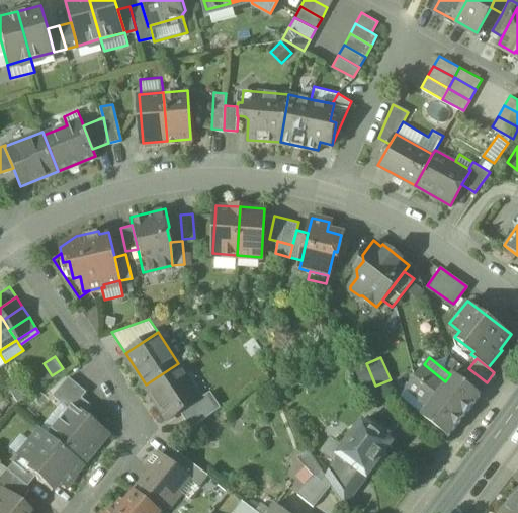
[(200,397),(178,363),(146,385),(168,418),(180,411),(200,397)]
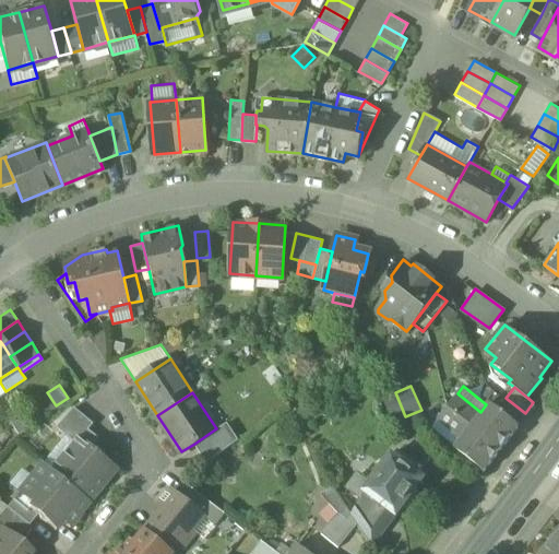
[(405,416),(395,392),(382,397),(392,421),(405,416)]
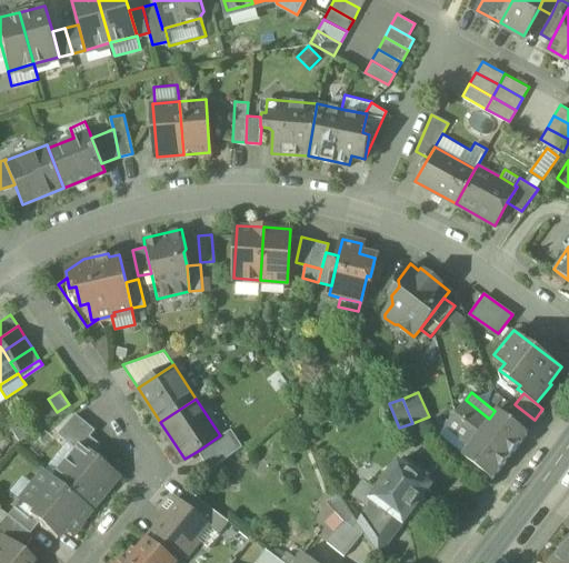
[(456,412),(479,431),(489,419),(466,400),(456,412)]
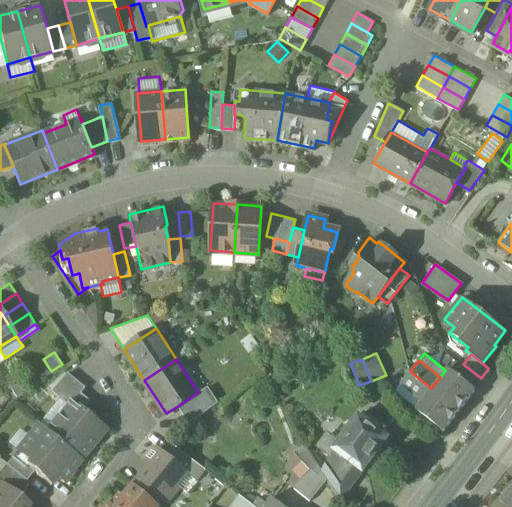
[(445,370),(440,377),(431,388),(459,409),(475,388),(447,367),(445,370)]
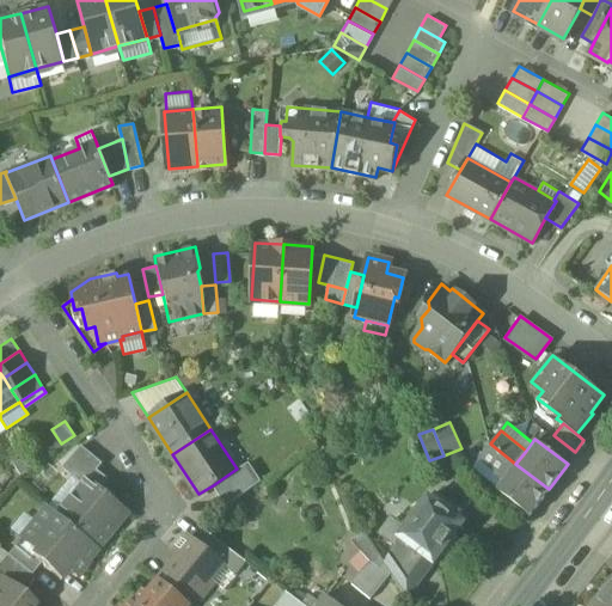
[(89,477),(101,487),(108,477),(97,467),(103,461),(81,444),(62,465),(73,473),(84,483),(89,477)]
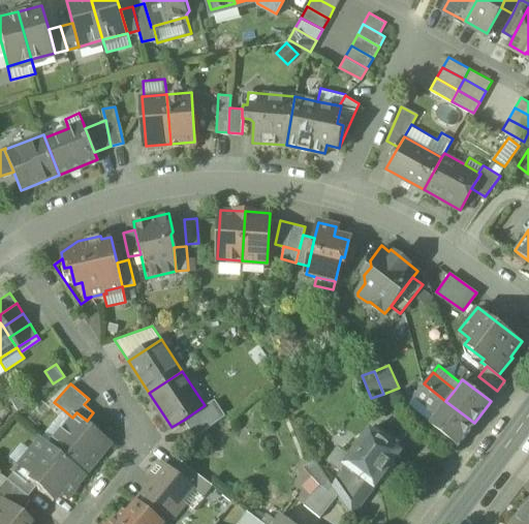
[(414,396),(437,412),(445,401),(424,383),(414,396)]
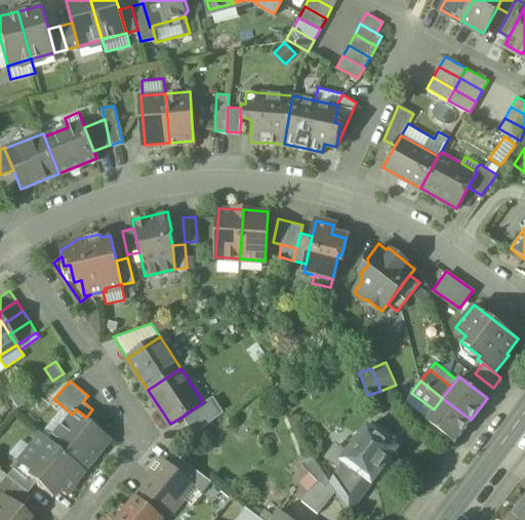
[(434,409),(411,393),(406,399),(428,416),(434,409)]
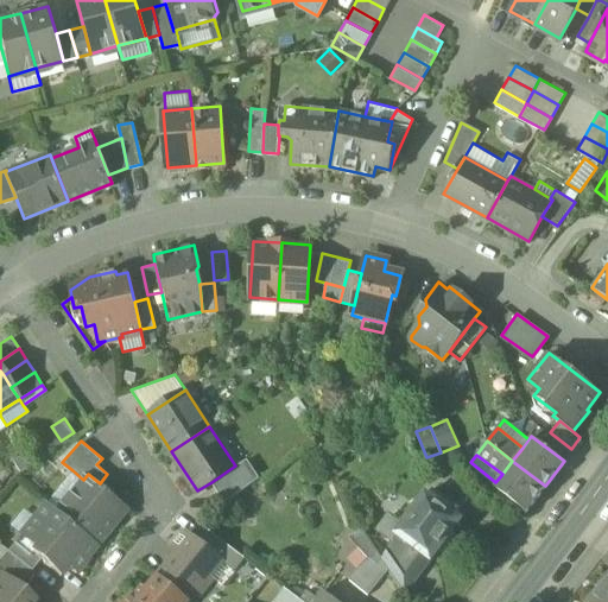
[(211,482),(225,501),(259,476),(247,457),(235,466),(211,482)]
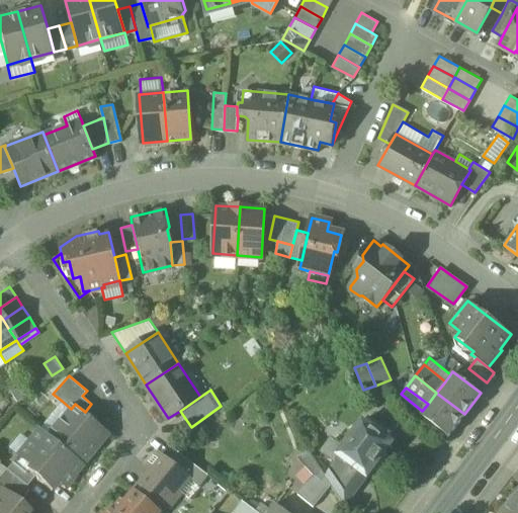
[(464,414),(436,393),(428,404),(422,411),(420,414),(447,435),(464,414)]
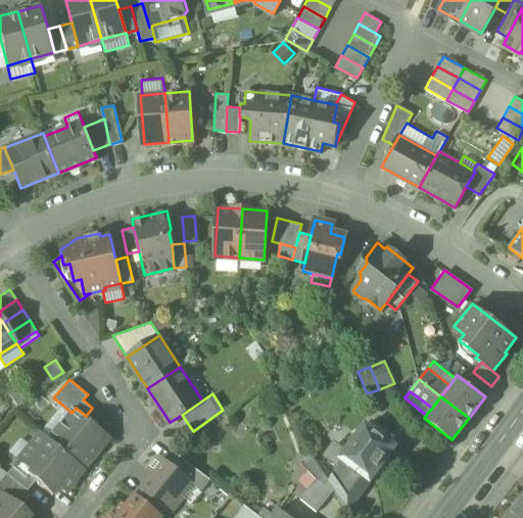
[(62,405),(40,431),(50,438),(72,413),(62,405)]
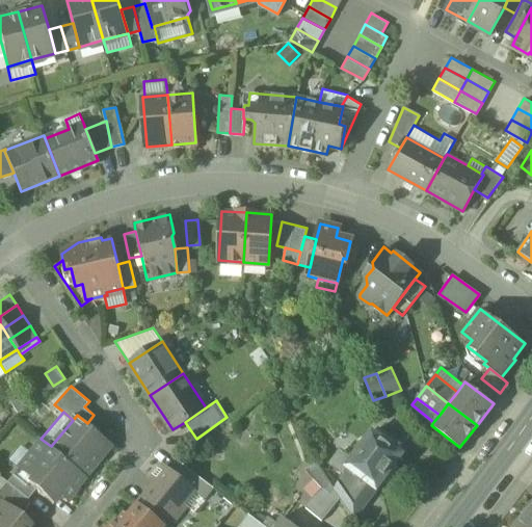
[(73,420),(51,446),(86,475),(112,444),(87,423),(77,415),(73,420)]
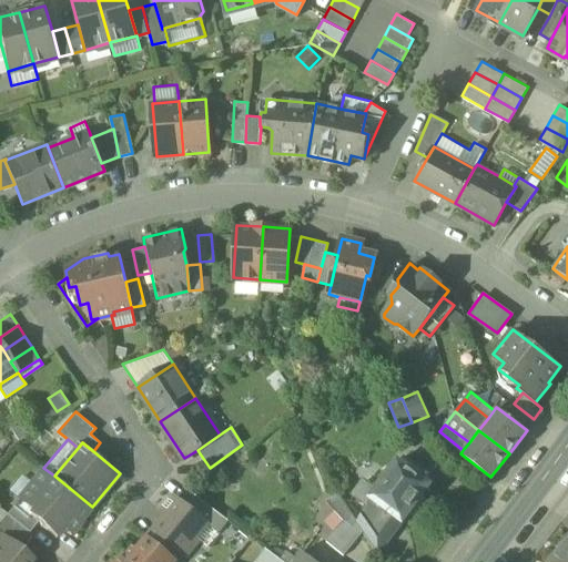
[(397,462),(377,489),(371,498),(373,499),(402,520),(402,521),(409,511),(413,513),(425,498),(422,494),(428,486),(421,479),(426,472),(404,455),(398,462),(397,462)]
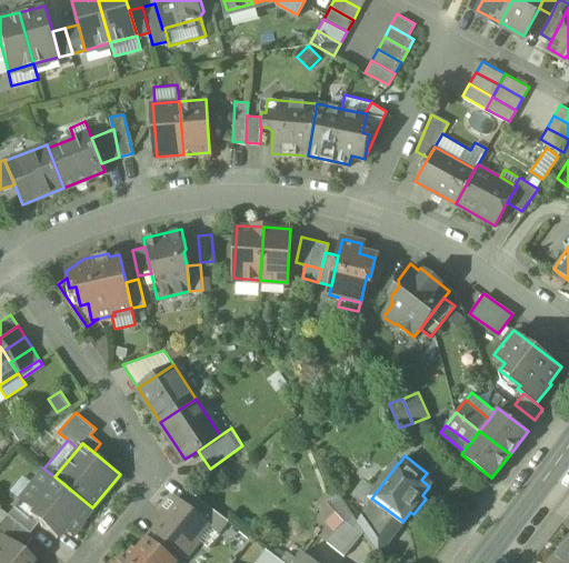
[(70,534),(92,508),(55,476),(43,469),(32,483),(20,498),(15,503),(38,522),(56,538),(63,529),(70,534)]
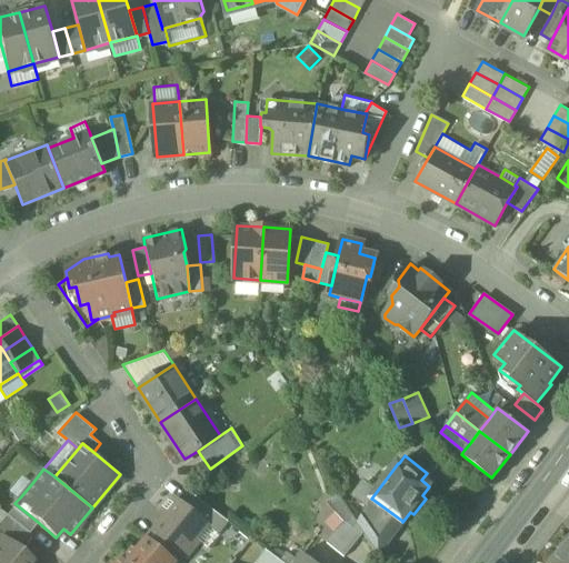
[(20,498),(32,483),(21,474),(9,490),(20,498)]
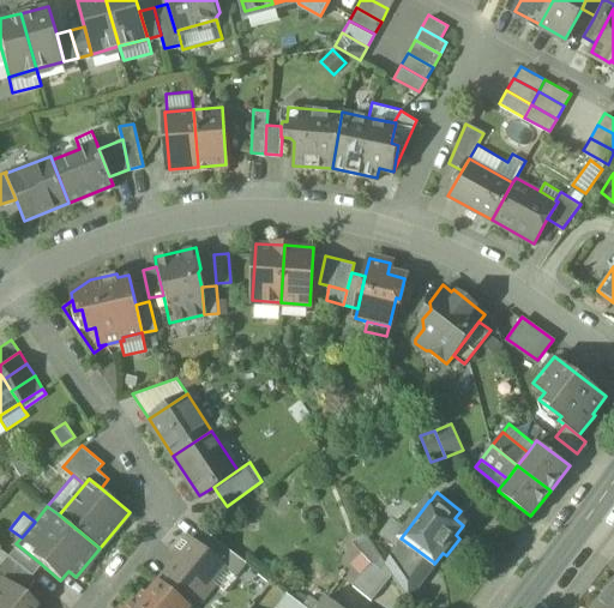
[(398,546),(403,540),(401,539),(408,529),(393,518),(381,534),(397,546),(398,546)]
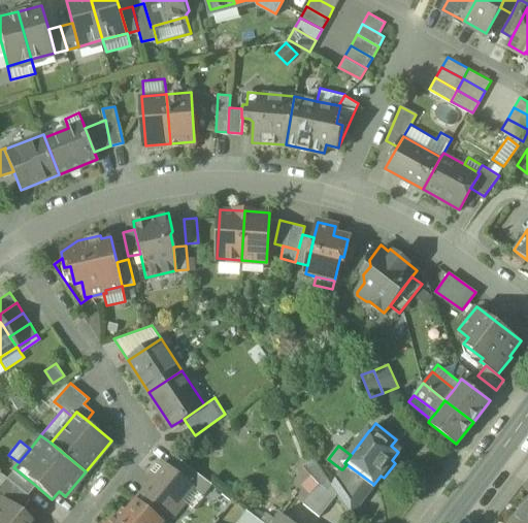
[(137,498),(164,521),(170,514),(172,516),(185,500),(183,498),(193,486),(173,470),(160,459),(149,474),(154,478),(137,498)]
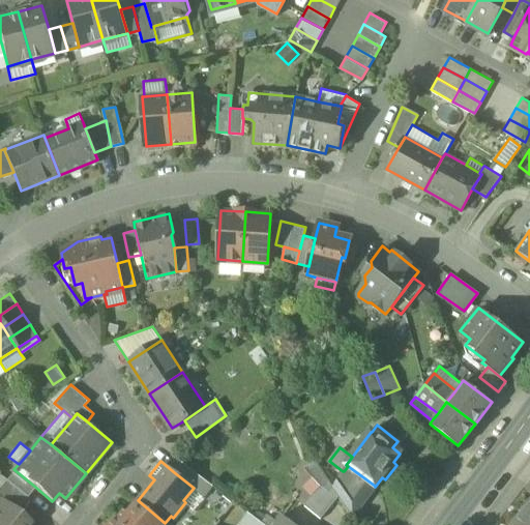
[(320,486),(326,477),(315,461),(303,466),(320,486)]
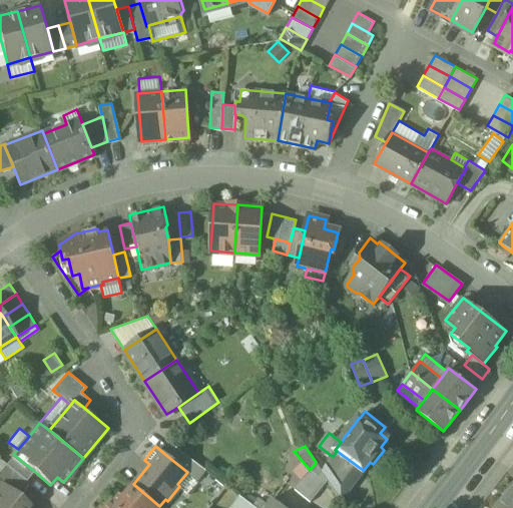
[(187,472),(197,480),(205,469),(176,447),(168,457),(187,472)]
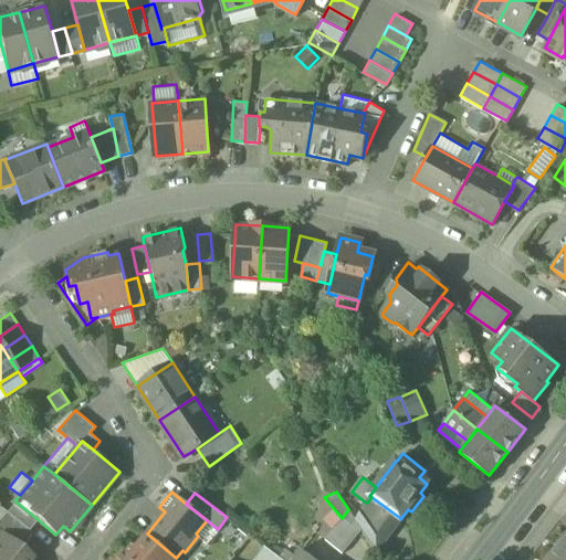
[(366,503),(355,519),(362,529),(376,550),(400,518),(371,497),(367,503),(366,503)]
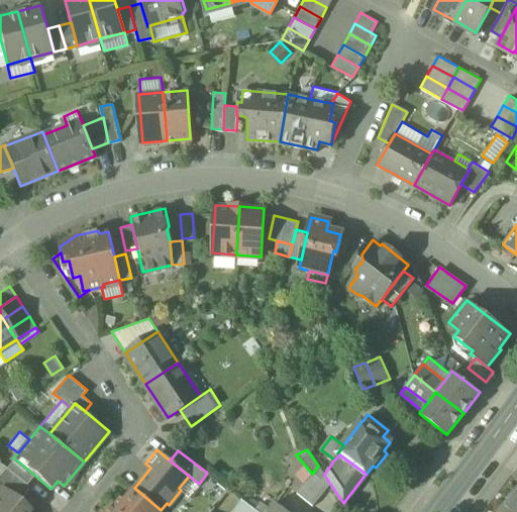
[(13,457),(6,467),(26,484),(34,475),(13,457)]
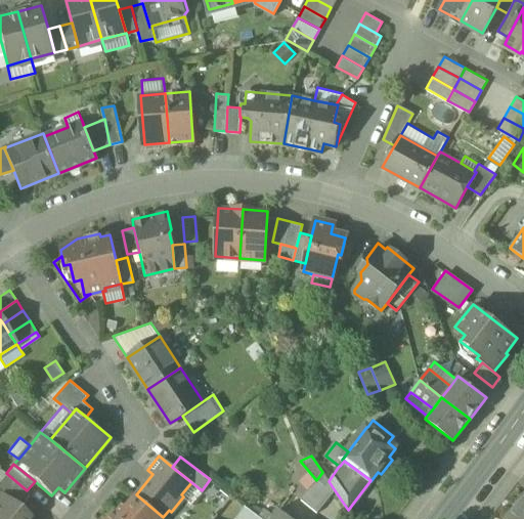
[(316,512),(335,490),(329,481),(322,472),(316,480),(301,499),(316,512)]
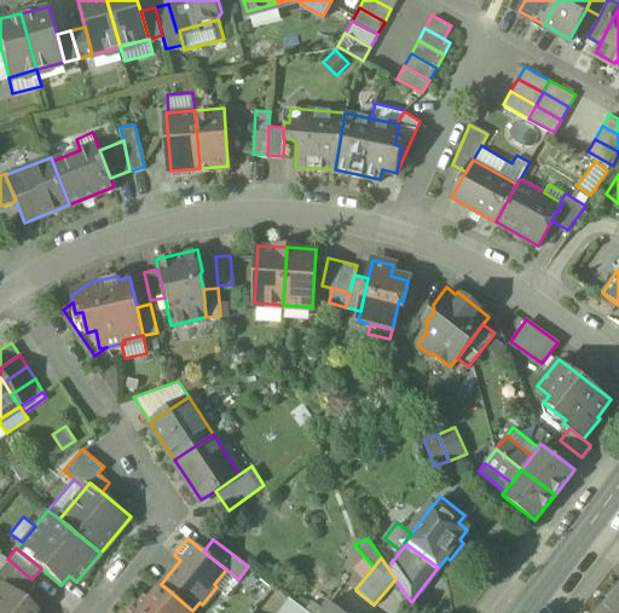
[(35,583),(32,579),(7,559),(6,559),(0,566),(0,582),(4,585),(5,584),(22,599),(35,583)]
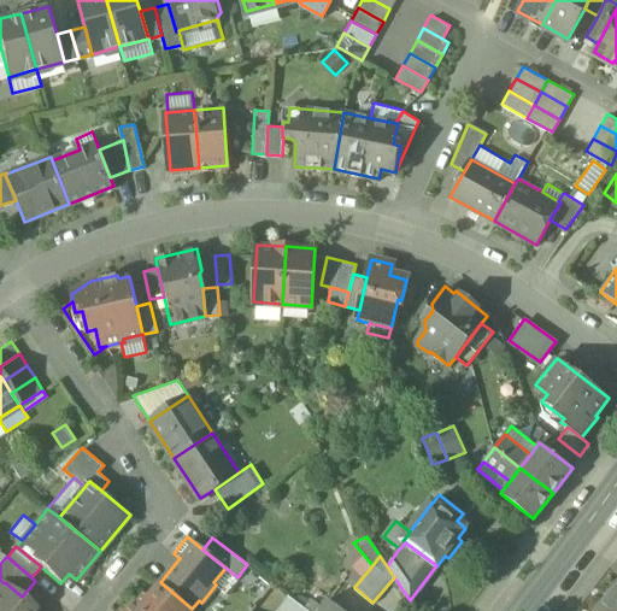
[(225,592),(238,577),(225,568),(213,582),(216,585),(225,592)]
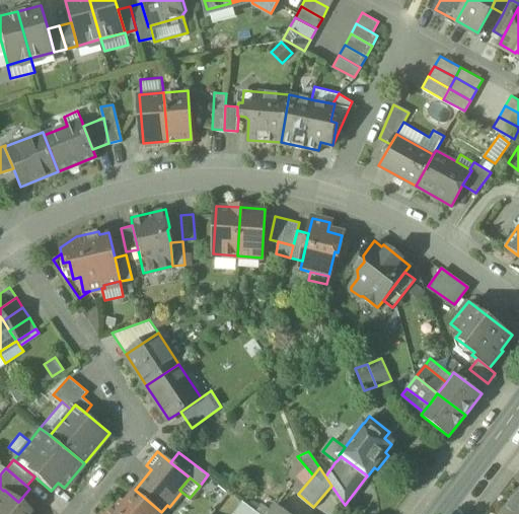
[(3,491),(0,495),(0,513),(25,513),(29,511),(18,502),(4,490),(3,491)]
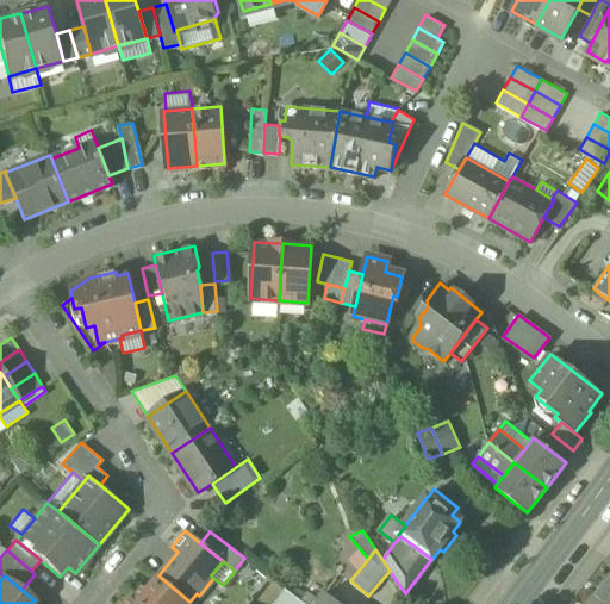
[(147,590),(165,603),(187,603),(190,602),(159,576),(147,590)]
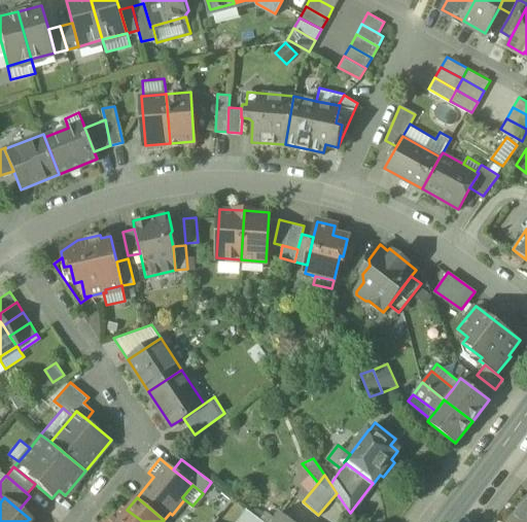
[(526,521),(526,497),(507,521),(526,521)]
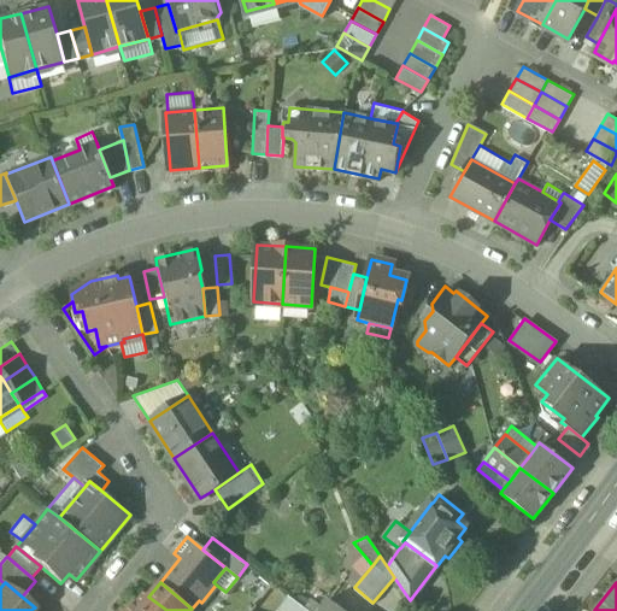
[(166,610),(148,597),(146,593),(137,603),(134,600),(124,610),(166,610)]
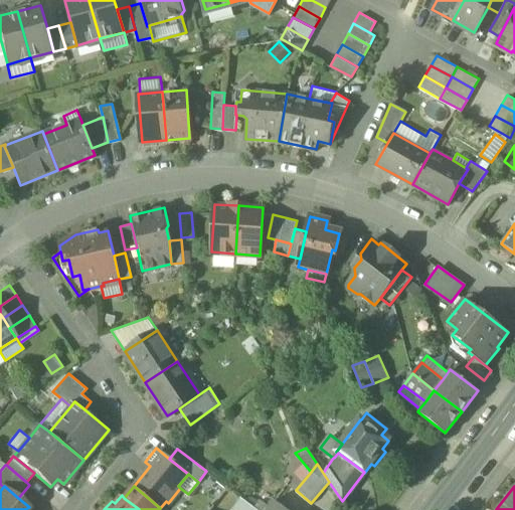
[(259,509),(253,507),(240,497),(232,509),(233,509),(259,509)]
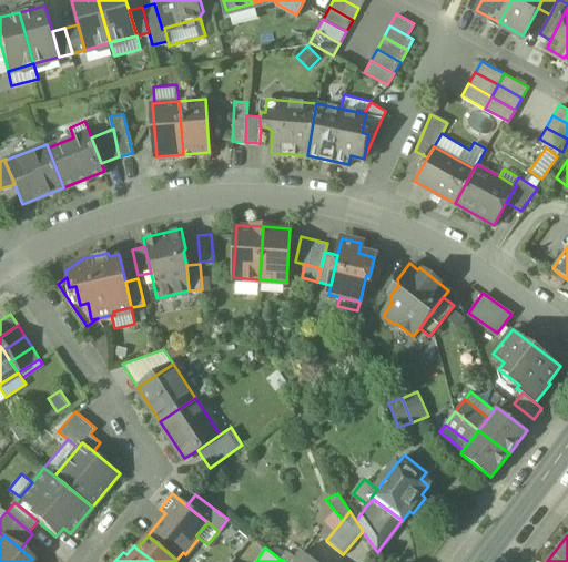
[(280,559),(285,561),(293,561),(296,558),(286,550),(280,559)]
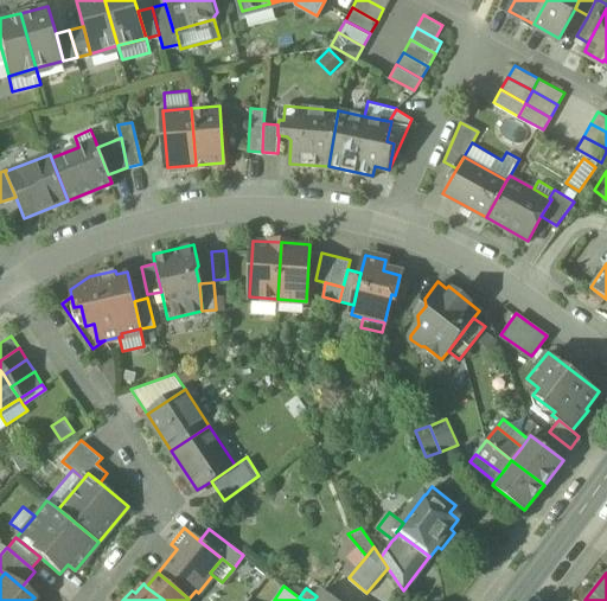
[(313,600),(337,600),(321,589),(317,596),(313,600)]
